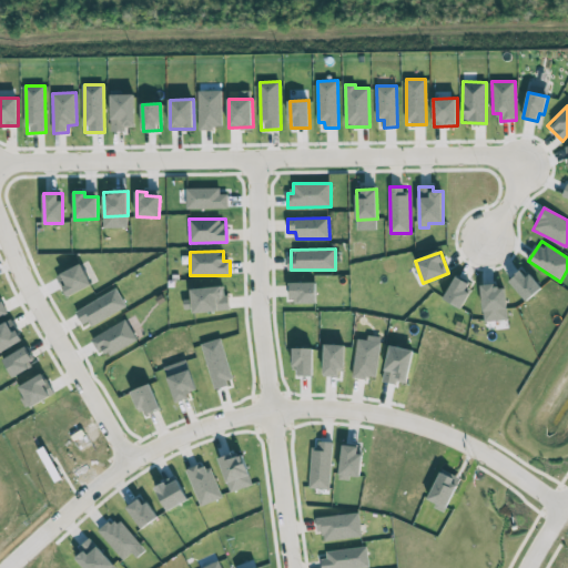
[(57,275),(67,296),(91,285),(81,264),(57,275)]
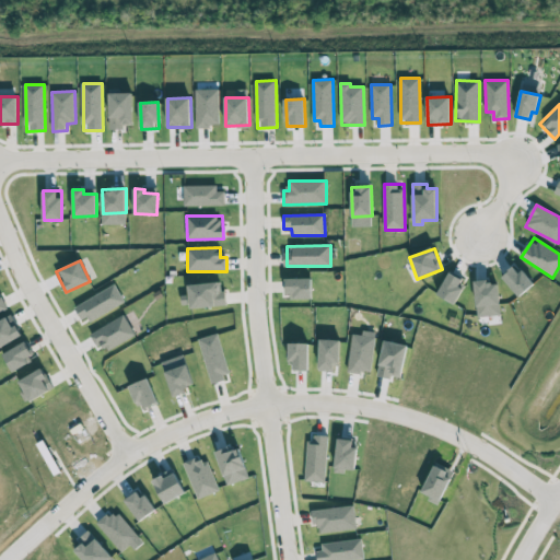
[(518,298),(533,286),(515,265),(502,277),(518,298)]
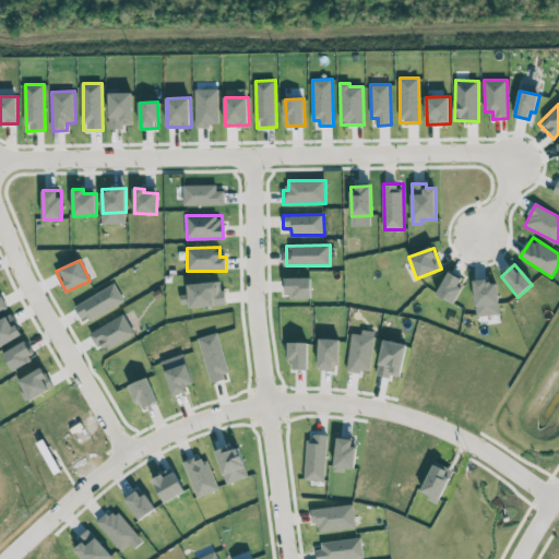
[(461,277),(448,272),(437,295),(454,304),(462,287),(458,285),(461,277)]
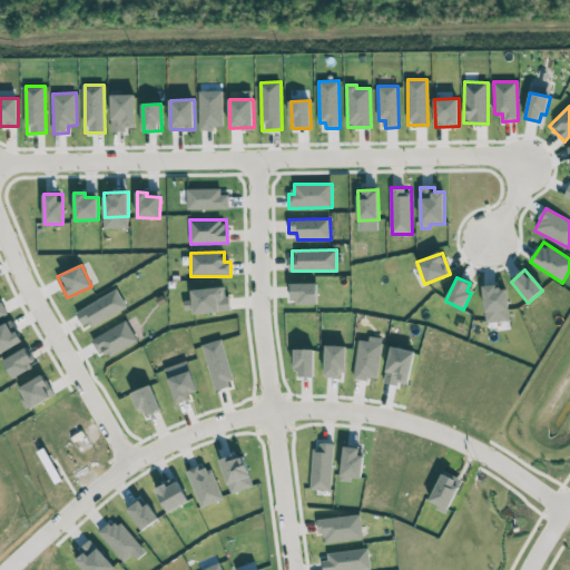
[(317,304),(317,283),(290,283),(290,304),(317,304)]
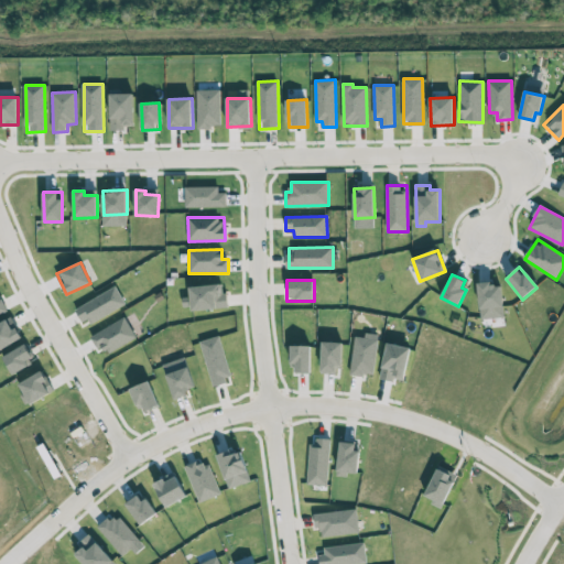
[(503,317),(502,283),(479,283),(479,318),(503,317)]
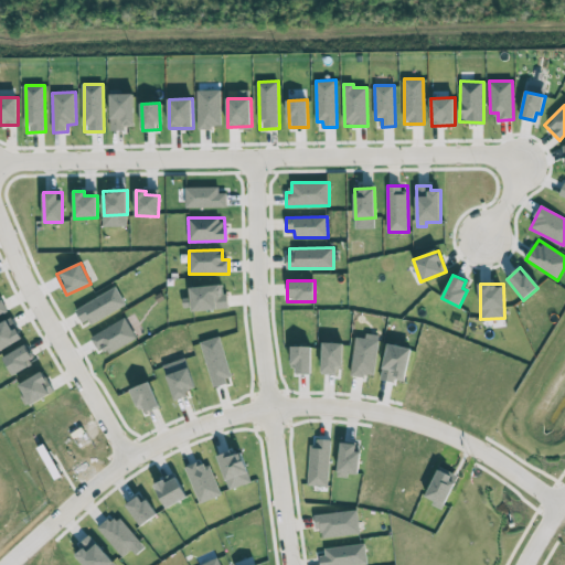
[(191,287),(192,310),(228,309),(227,292),(221,294),(221,286),(191,287)]
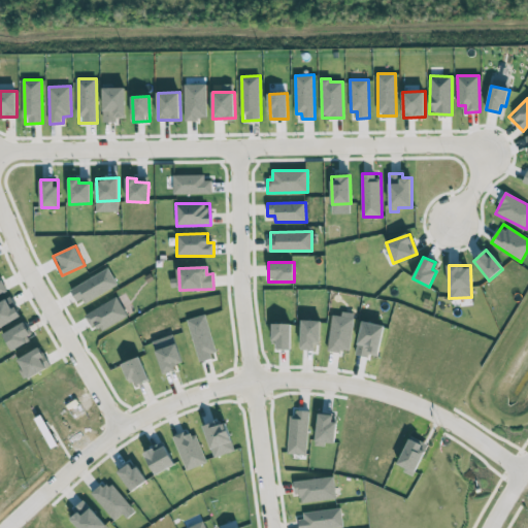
[(118,287),(110,269),(70,288),(77,304),(118,287)]
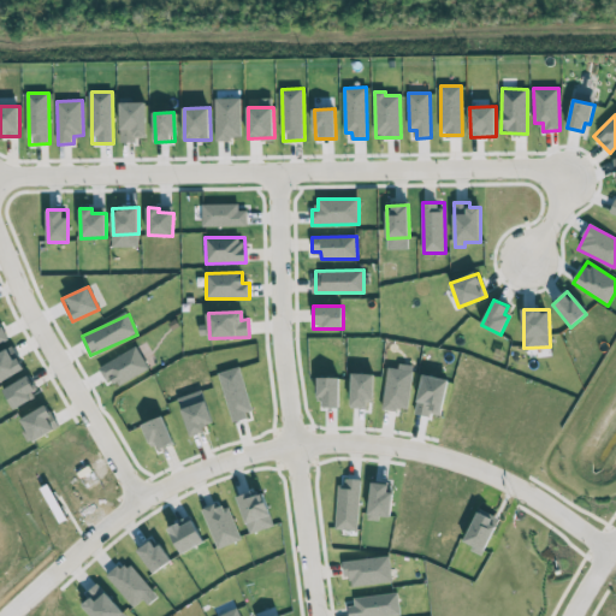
[(148,369),(138,348),(99,366),(108,388),(148,369)]
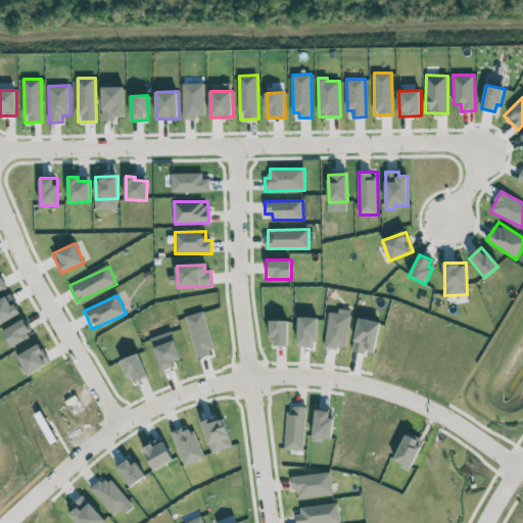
[(0,299),(0,325),(20,314),(15,303),(12,305),(7,296),(0,299)]
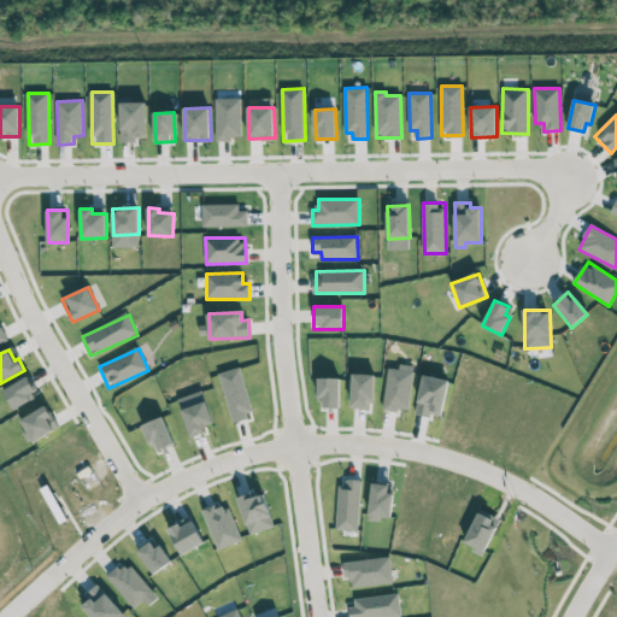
[(233,422),(253,415),(240,368),(219,374),(233,422)]
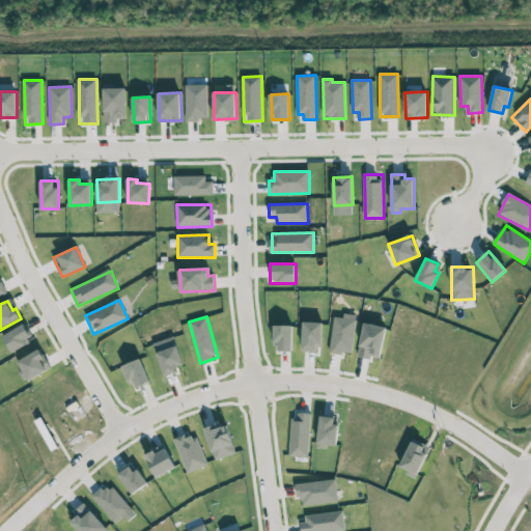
[(3,334),(10,351),(32,341),(25,326),(3,334)]
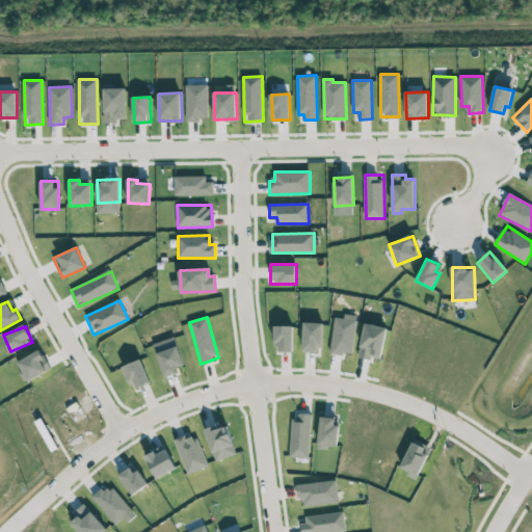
[(186,367),(175,337),(154,344),(164,375),(186,367)]
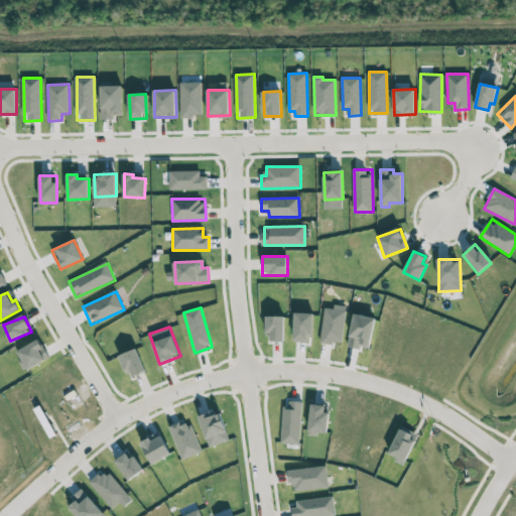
[(48,360),(40,341),(16,351),(24,370),(48,360)]
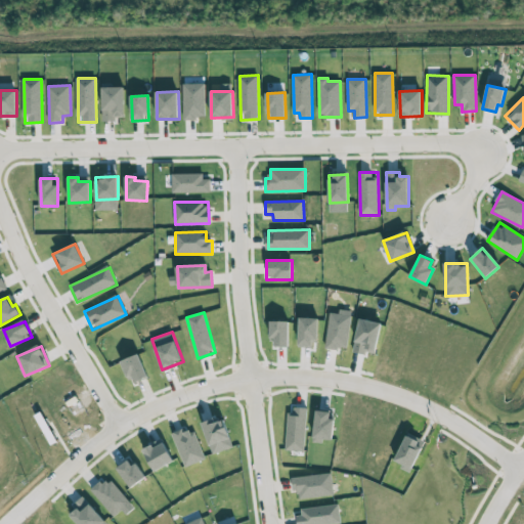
[(122,361),(132,384),(148,377),(138,354),(122,361)]
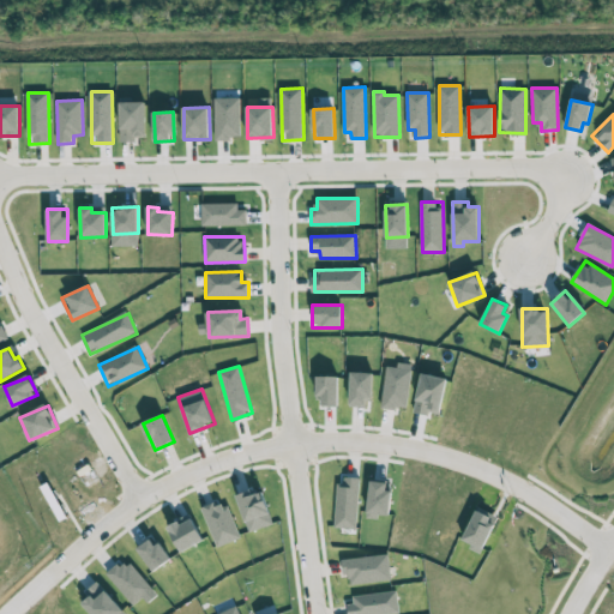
[(236,497),(250,533),(274,524),(262,488),(236,497)]
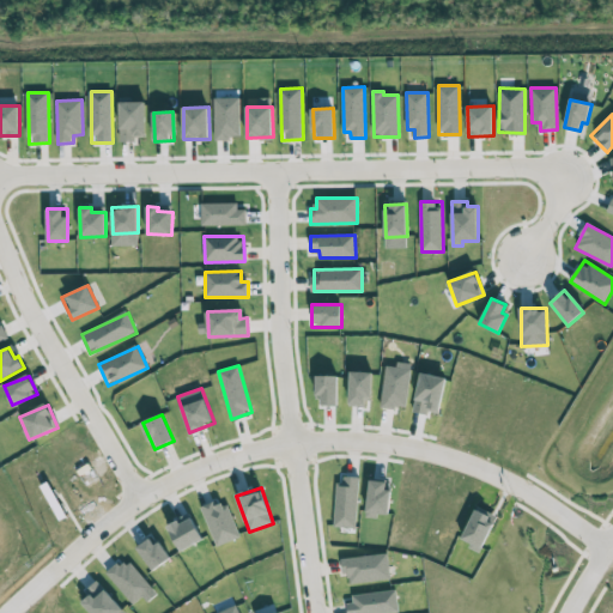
[(238,540),(229,501),(205,507),(213,546),(238,540)]
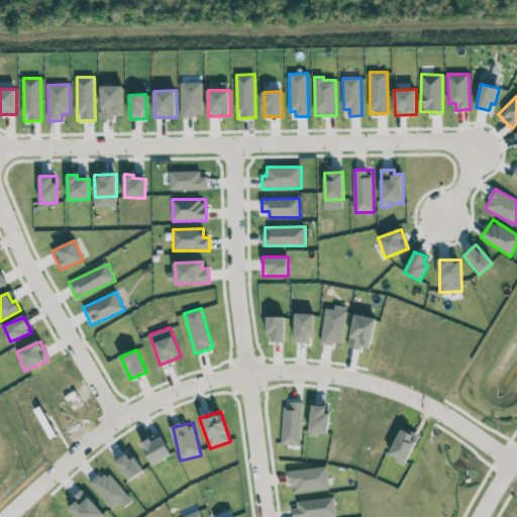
[(388,456),(405,464),(419,436),(402,427),(388,456)]
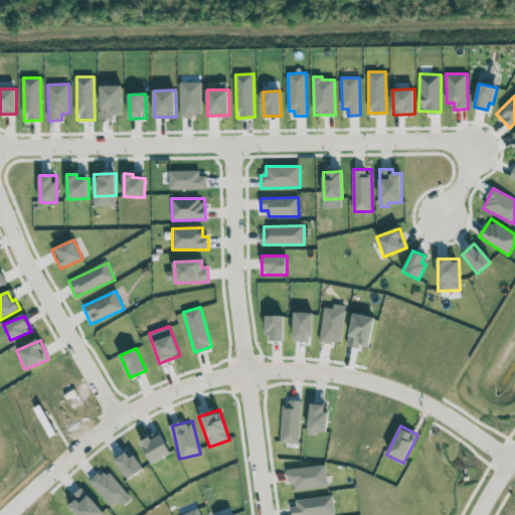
[(141,443),(152,463),(171,454),(160,433),(141,443)]
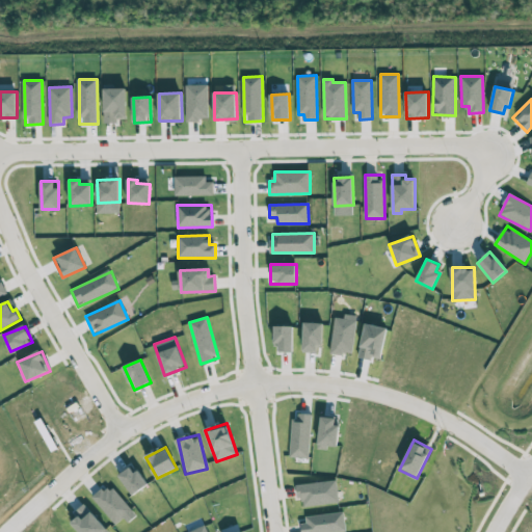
[(340,502),(336,480),(295,485),(297,499),(302,498),(303,507),(340,502)]
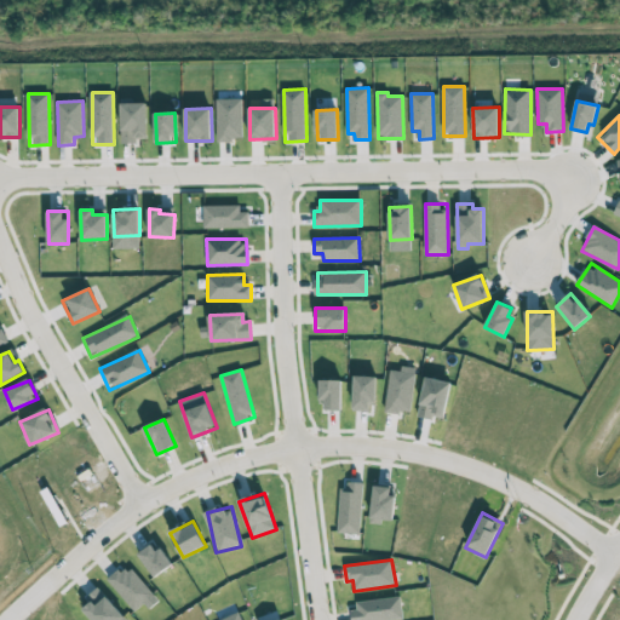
[(119,619),(124,615),(97,591),(81,609),(92,619),(119,619)]
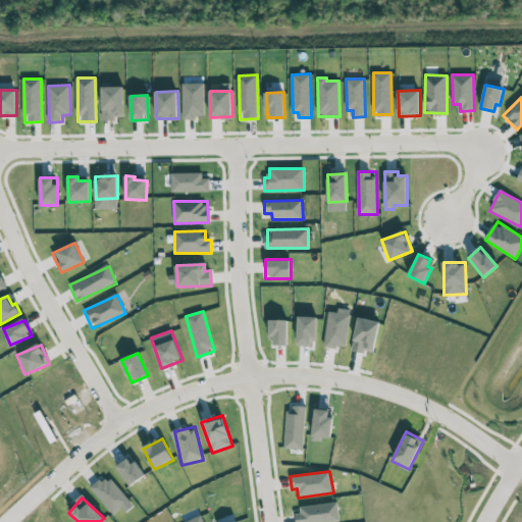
[(298,521),(336,521),(340,521),(337,503),(297,507),(298,521)]
